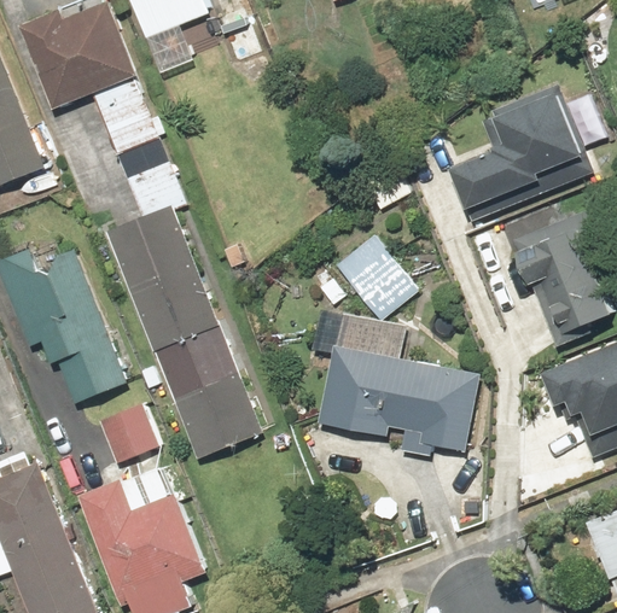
[(81,0),(22,24),(56,107),(93,93),(117,153),(159,136),(104,0),(81,0)]
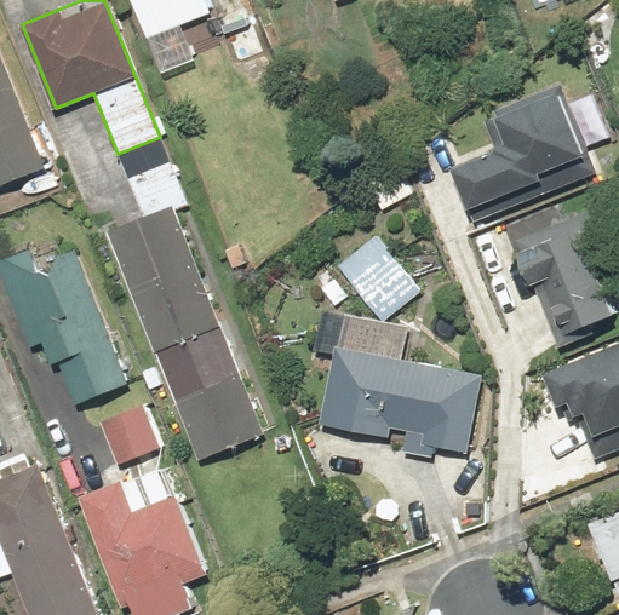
[(132,0),(148,40),(213,13),(207,0),(132,0)]
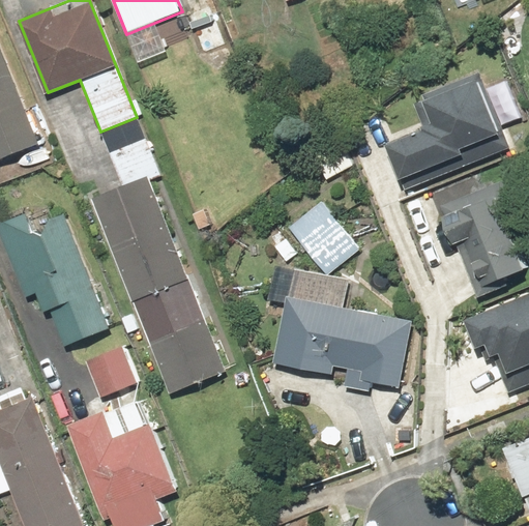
[(211,9),(185,19),(198,53),(224,44),(211,9)]
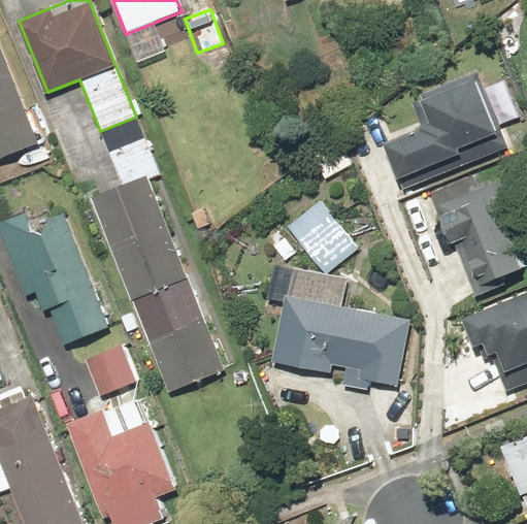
[(0,159),(37,146),(0,44),(0,159)]
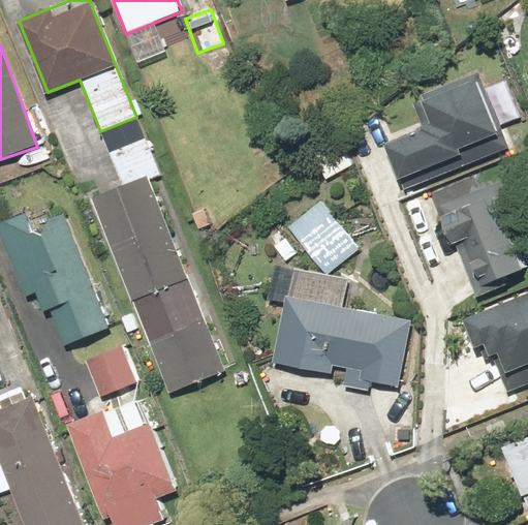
[(433,179),(505,149),(473,74),(420,97),(430,124),(382,144),(399,182),(429,168),(433,179)]
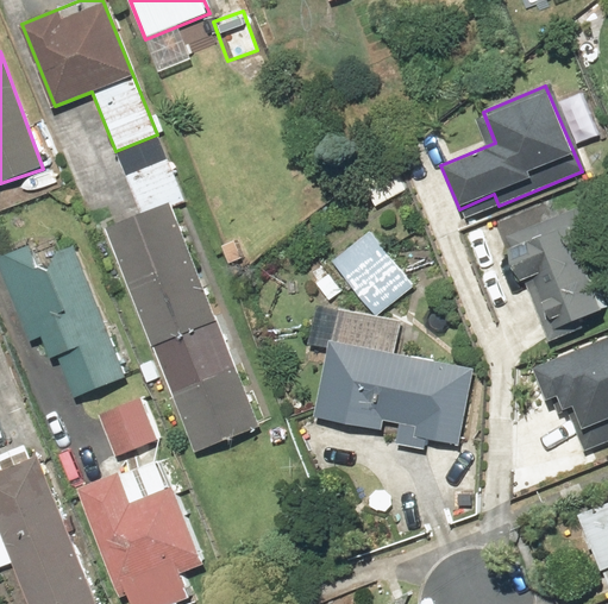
[(127,174),(143,216),(108,230),(152,346),(217,322),(171,206),(186,201),(169,158),(127,174)]
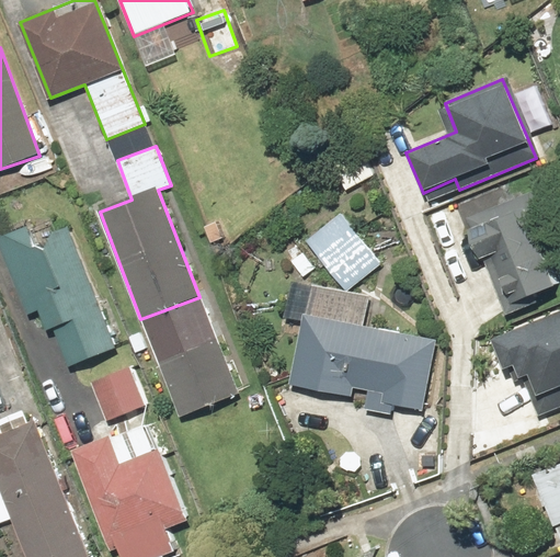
[(347,185),(376,169),(362,147),(334,163),(347,185)]
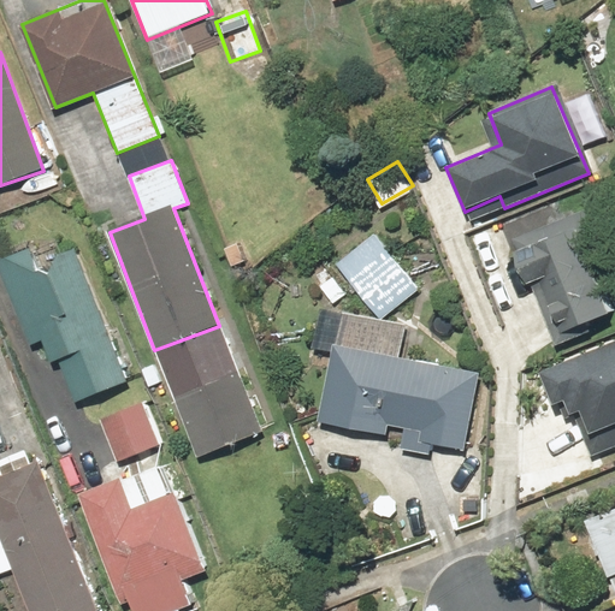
[(538,286),(556,337),(609,318),(608,313),(614,310),(614,285),(585,201),(522,224),(525,232),(504,239),(524,291),(538,286)]
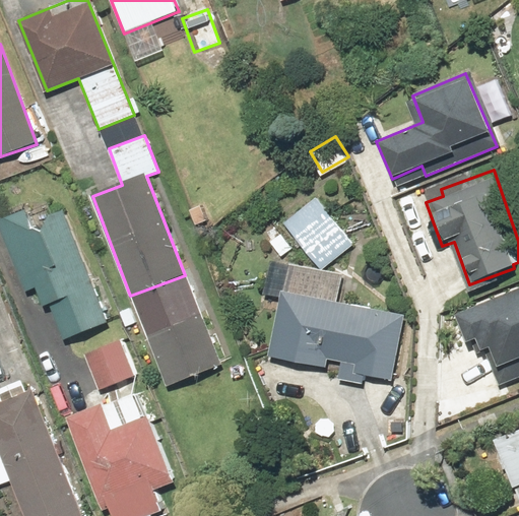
[(352,244),(316,196),(284,220),(321,268),(352,244)]
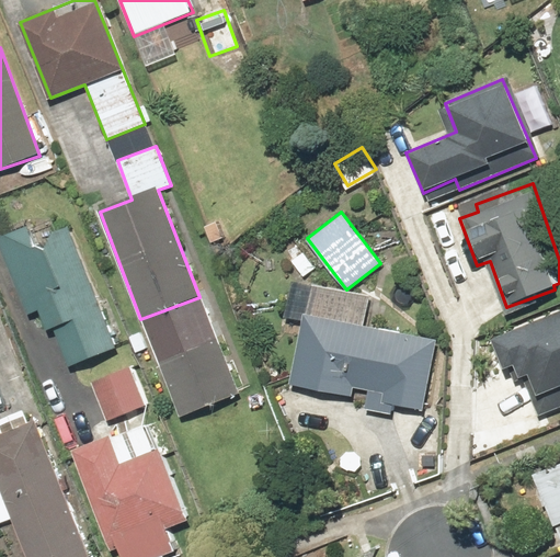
[(34,223),(0,237),(0,245),(29,315),(37,311),(46,331),(53,329),(69,368),(117,349),(70,232),(43,245),(34,223)]
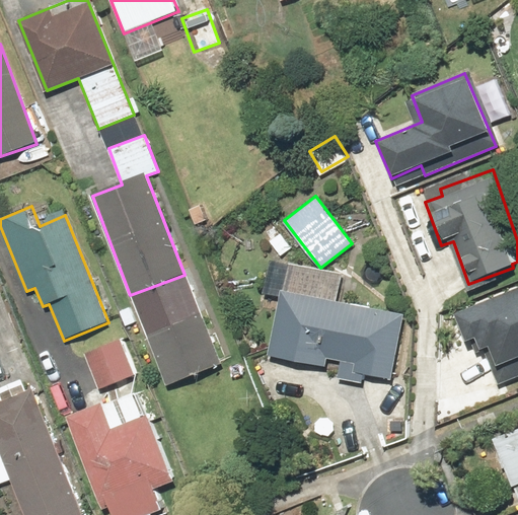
[(284,262),(268,358),(326,367),(328,359),(339,361),(336,379),(362,384),(364,375),(390,380),(401,313),(339,302),(343,272),(284,262)]
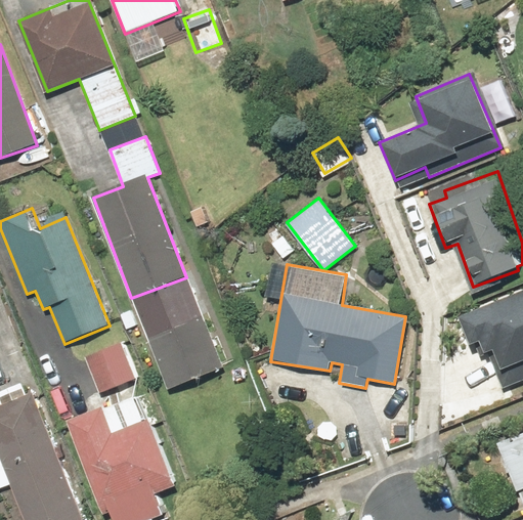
[(192,280),(135,303),(167,389),(225,366),(192,280)]
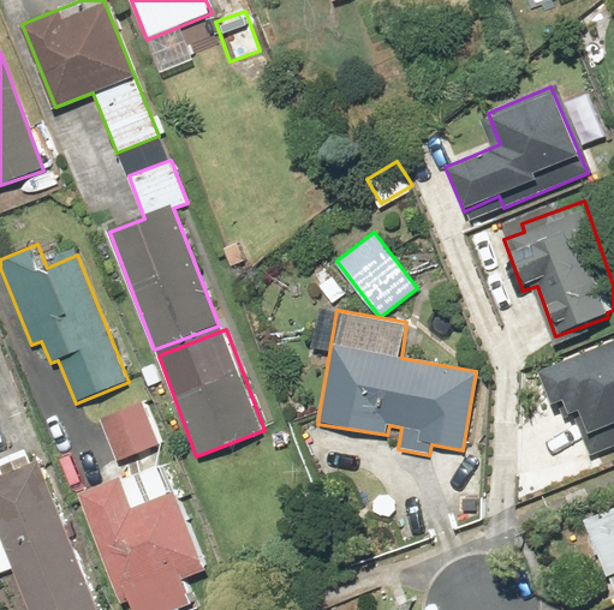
[(613,338),(538,371),(554,406),(561,402),(567,418),(579,412),(589,434),(613,422),(613,338)]
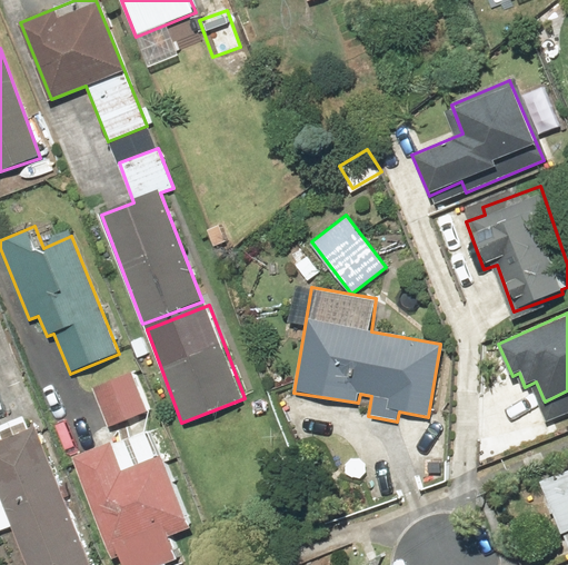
[(135,369),(92,386),(108,426),(150,410),(135,369)]
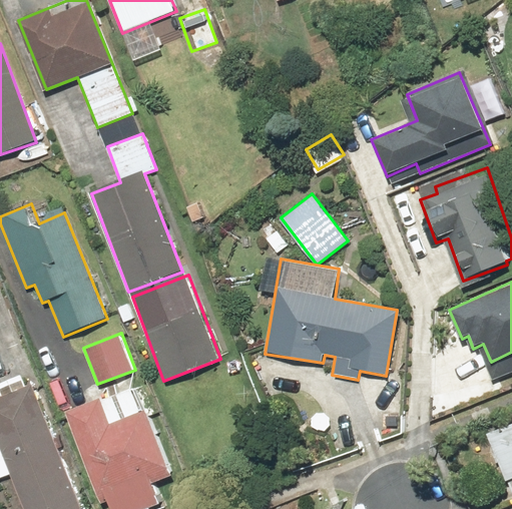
[(0,477),(9,473),(23,508),(82,508),(33,385),(26,387),(21,374),(0,382),(0,395),(0,477)]
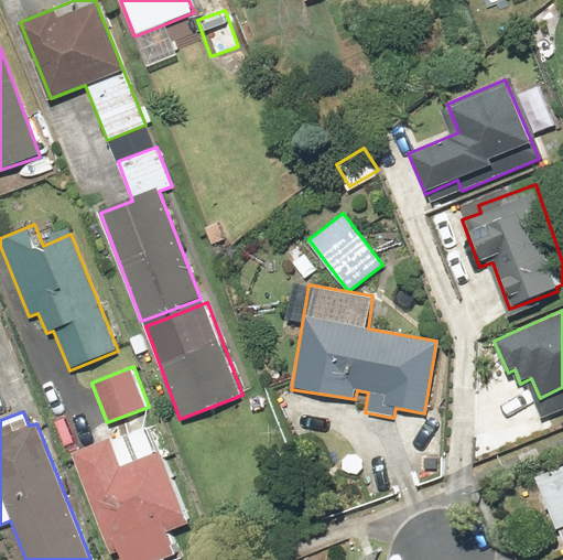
[(144,424),(73,451),(111,555),(118,551),(120,559),(157,559),(172,555),(163,532),(185,524),(158,452),(154,453),(144,424)]
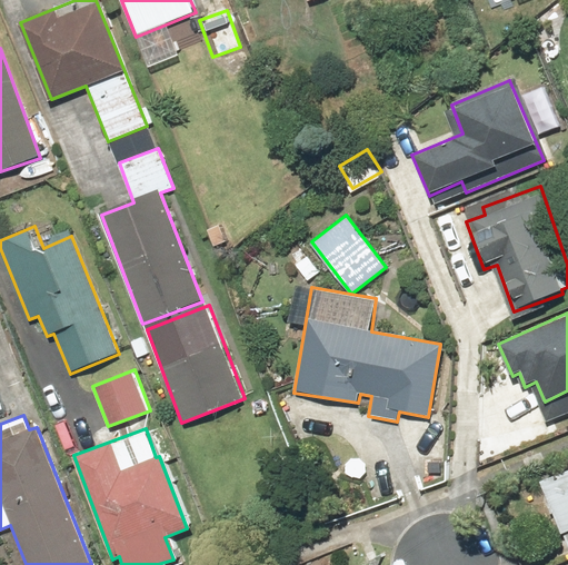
[(567,468),(540,482),(561,534),(567,532),(567,468)]
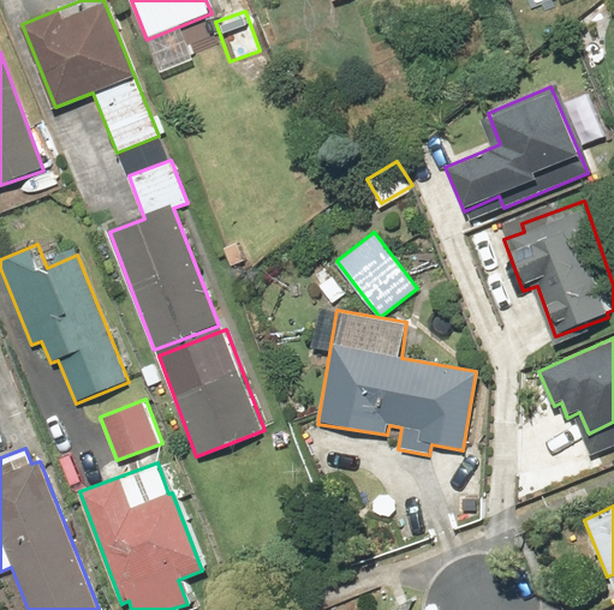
All buildings are outlined.
